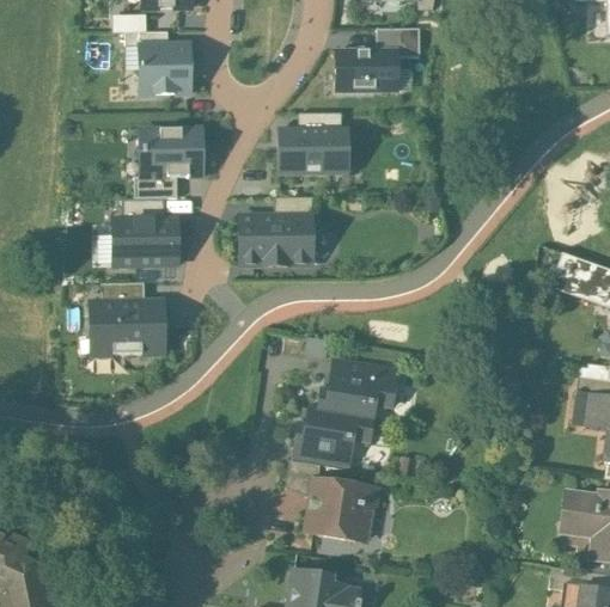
[(335,47),(336,93),(400,91),(400,46),(335,47)]
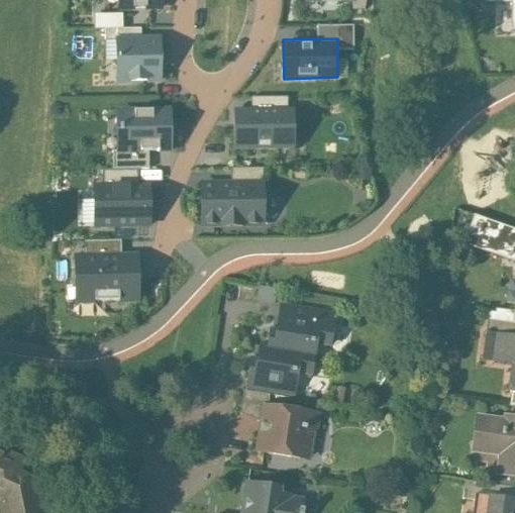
[(162,39),(122,40),(123,77),(162,76),(162,39)]
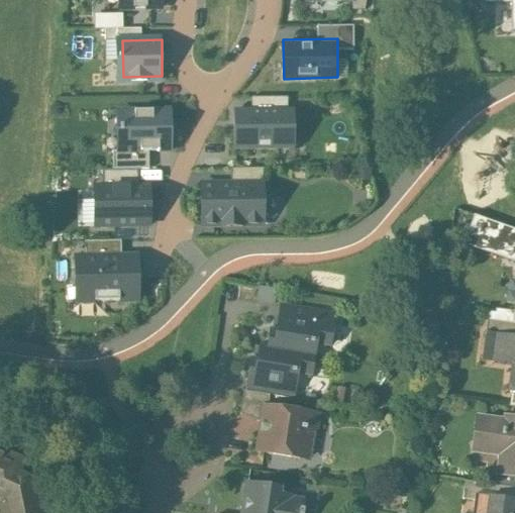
[(289,106),(289,94),(252,95),(252,107),(289,106)]
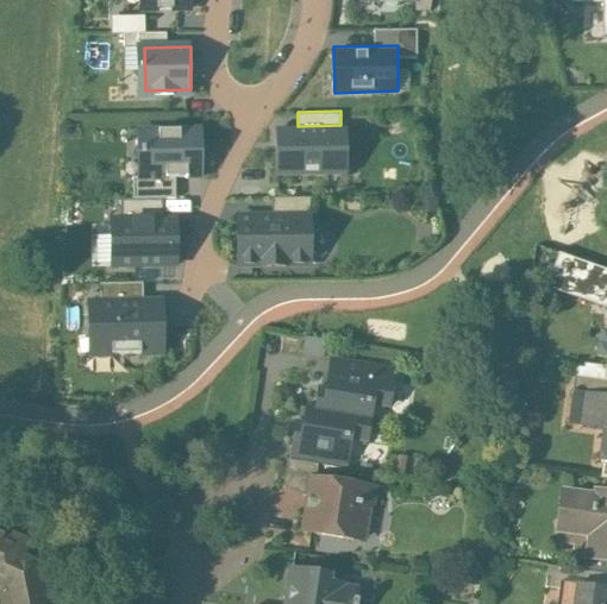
[(340,125),(298,126),(276,126),(277,174),(349,172),(348,125),(340,125)]
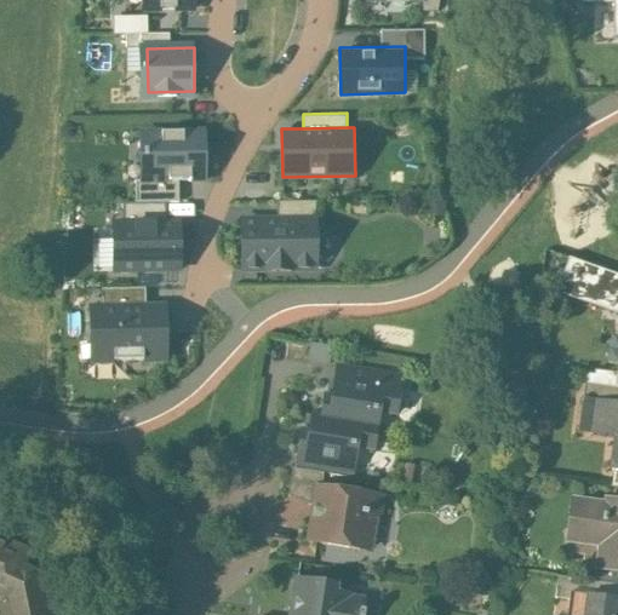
[(205,130),(146,131),(147,178),(147,179),(181,178),(205,178),(205,130)]
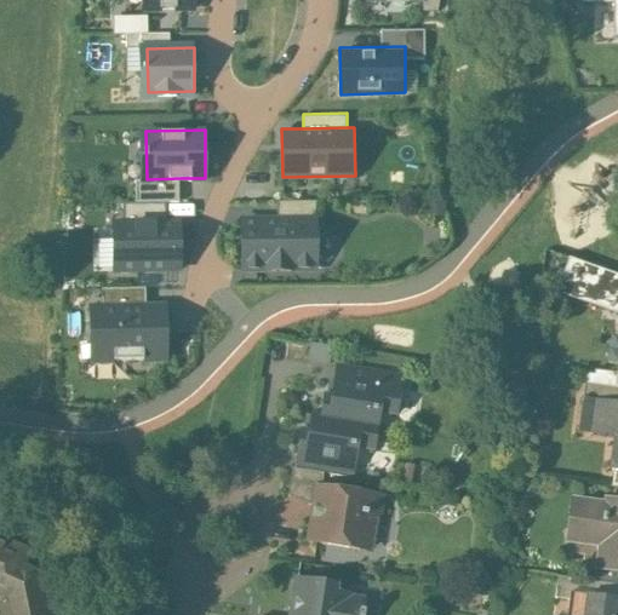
[(181,200),(181,178),(147,179),(147,178),(137,178),(137,200),(167,200),(181,200)]
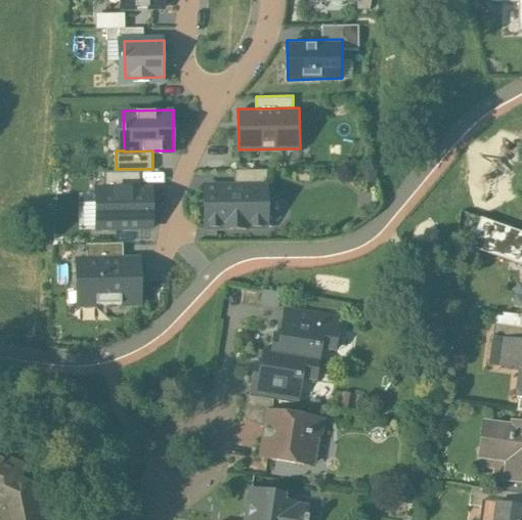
[(235,168),(235,184),(267,184),(267,185),(272,185),(272,168),(235,168)]
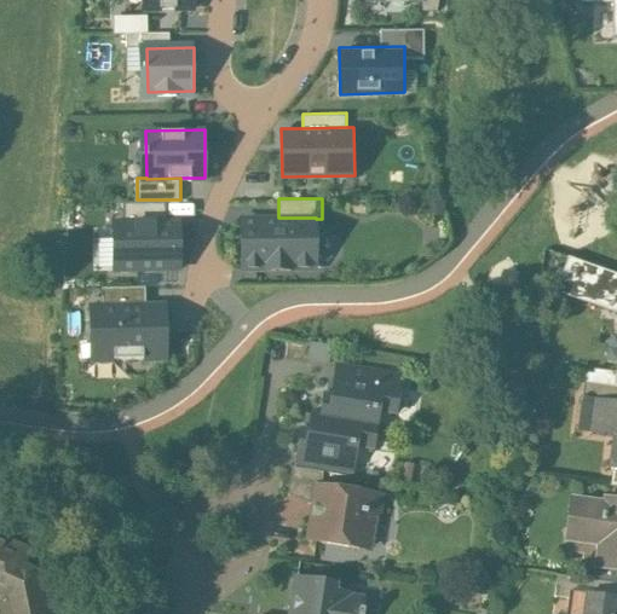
[(168,219),(167,200),(137,200),(124,201),(125,220),(168,219)]
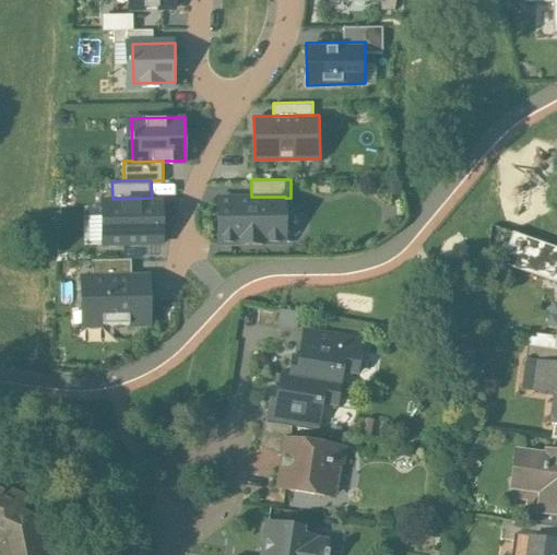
[(251,197),(220,197),(221,240),(243,240),(243,243),(264,243),(264,240),(285,240),(285,198),(285,197),(251,197)]
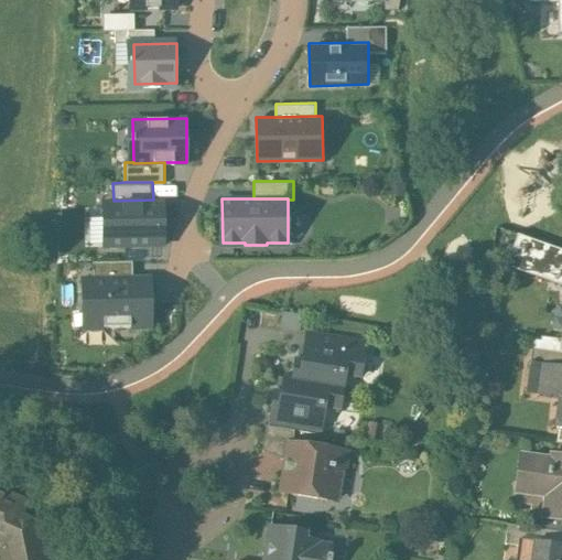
[(114,201),(105,201),(105,245),(164,244),(164,200),(153,200),(114,201)]
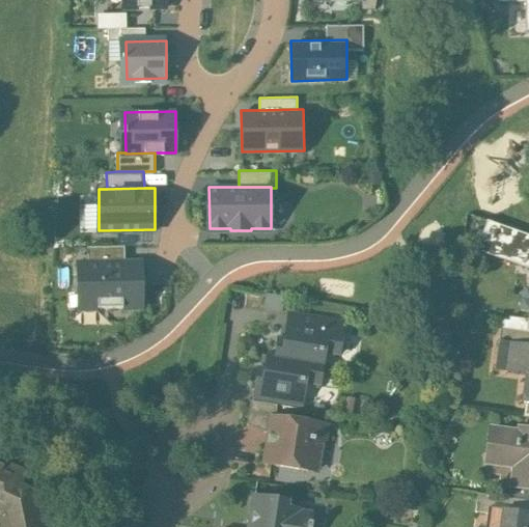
[(528,232),(488,218),(477,249),(528,266),(528,232)]
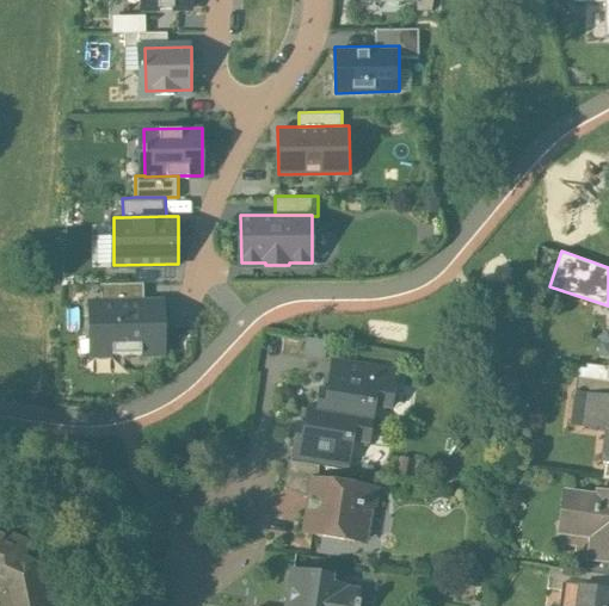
[(145,300),(145,282),(102,282),(103,301),(145,300)]
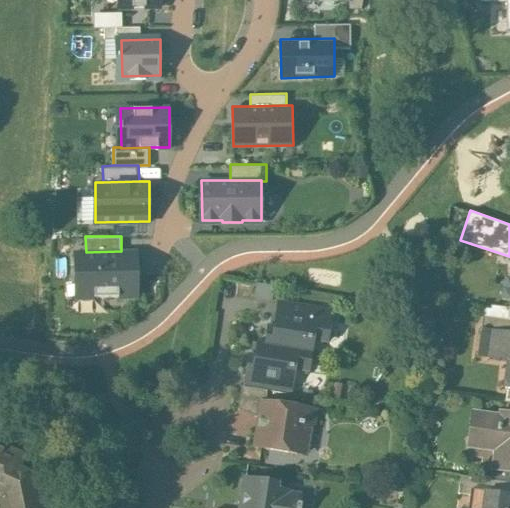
[(137,251),(121,251),(86,252),(77,252),(77,296),(137,295),(137,251)]
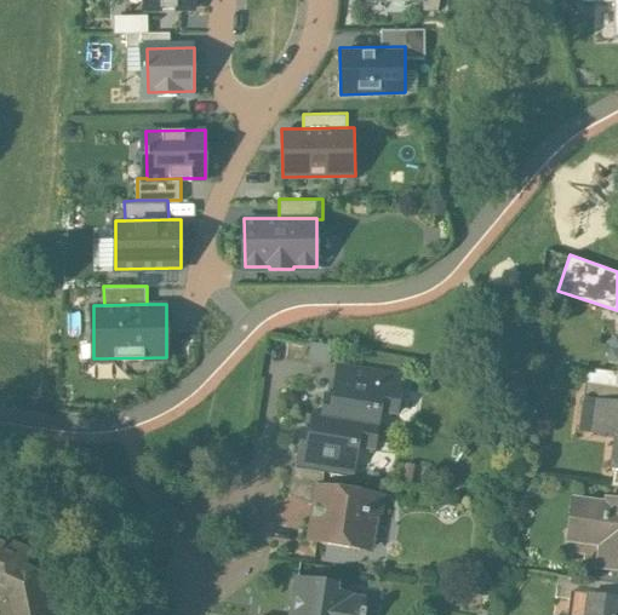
[(402,374),(339,363),(337,378),(400,388),(402,374)]
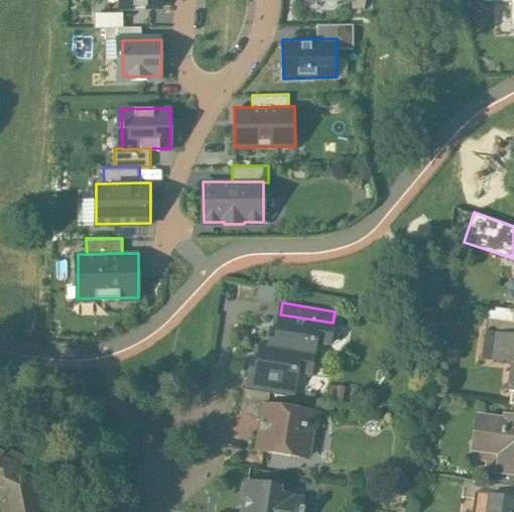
[(333,323),(280,314),(278,329),(272,328),(269,345),(261,344),(261,345),(313,353),(315,340),(330,343),(333,323)]
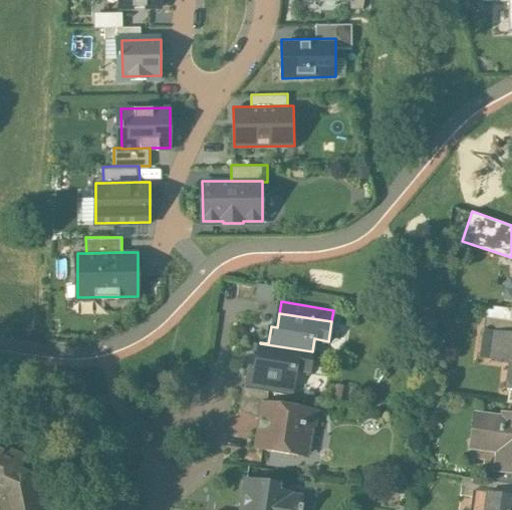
[(511,319),(510,319),(485,316),(484,328),(511,331),(511,319)]
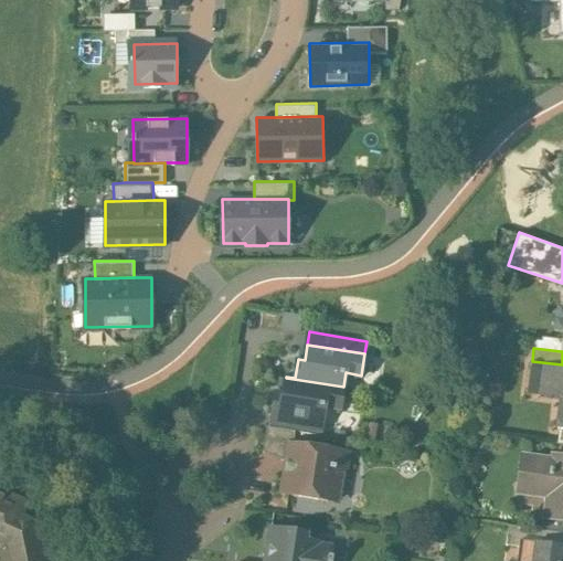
[(562,364),(532,361),(531,362),(541,364),(538,389),(562,392),(562,425),(561,425),(560,427),(562,427),(562,364)]
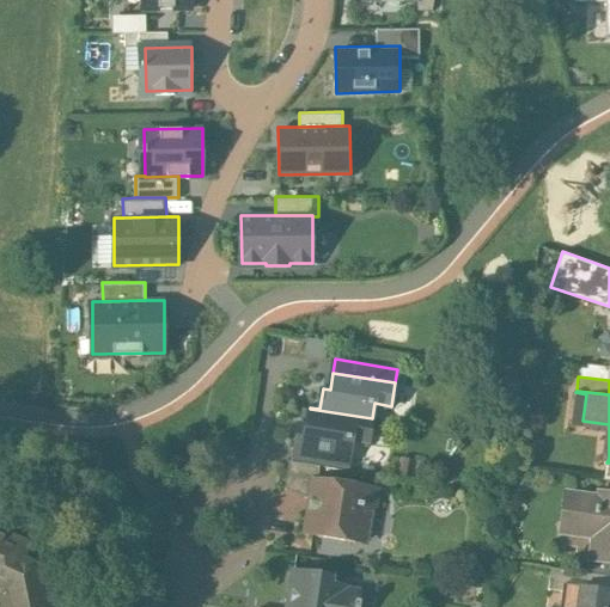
[(310,409),(307,424),(300,423),(297,446),(351,454),(353,437),(368,441),(372,418),(310,409)]
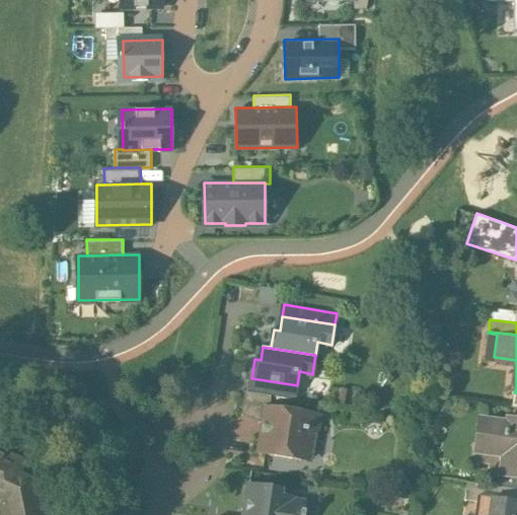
[(297,385),(251,378),(249,390),(272,393),(295,397),(297,385)]
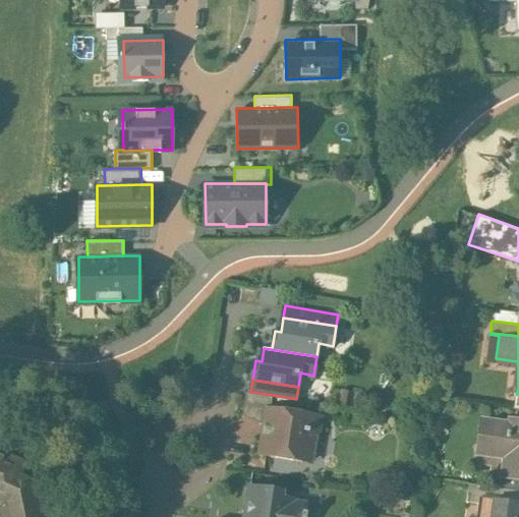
[(250,392),(246,391),(243,414),(262,421),(265,422),(268,407),(271,407),(273,395),(250,392)]
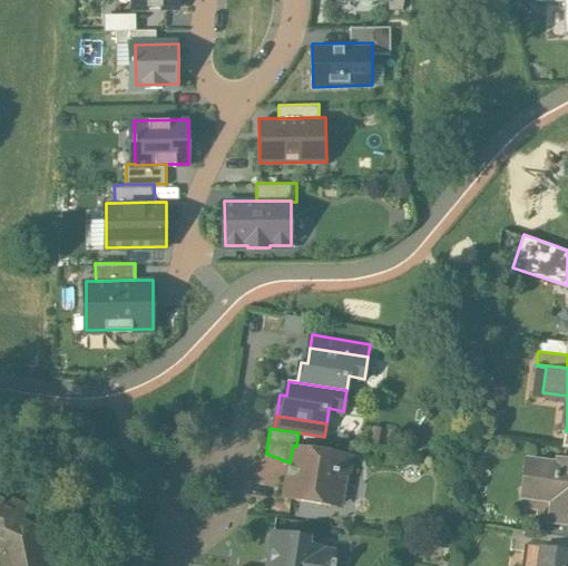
[(296,446),(293,446),(290,462),(285,496),(339,504),(343,474),(349,474),(352,455),(296,446)]
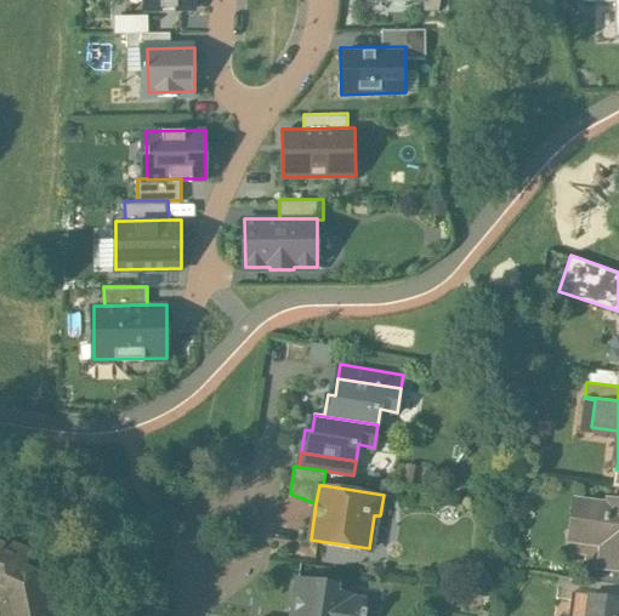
[(618,500),(612,498),(611,503),(578,500),(574,530),(607,535),(602,564),(618,565),(618,500)]
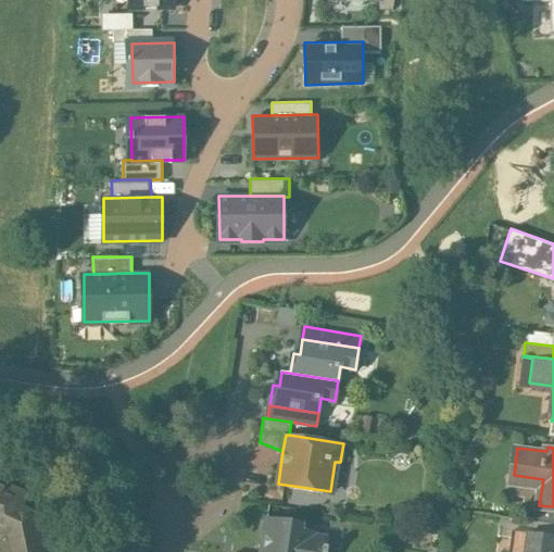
[(0,528),(8,532),(10,528),(15,531),(19,551),(49,551),(46,536),(37,537),(32,511),(21,505),(27,490),(17,486),(16,488),(10,486),(13,478),(0,472),(0,528)]
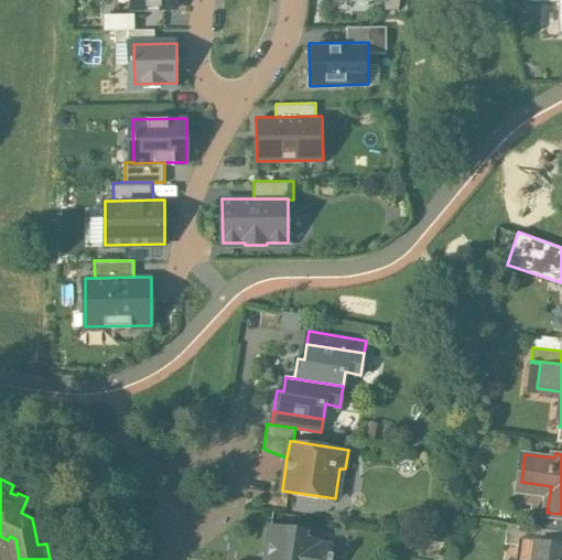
[(561,514),(547,513),(544,512),(542,527),(561,529),(561,514)]
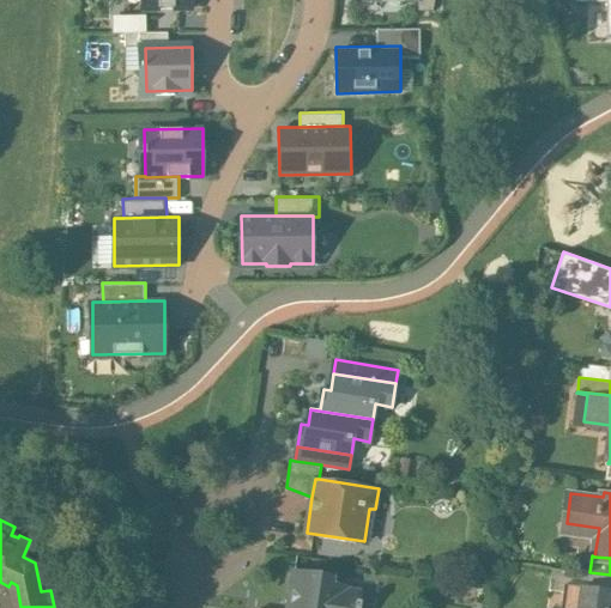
[(610,575),(590,572),(554,567),(550,588),(563,590),(564,583),(610,589),(610,575)]
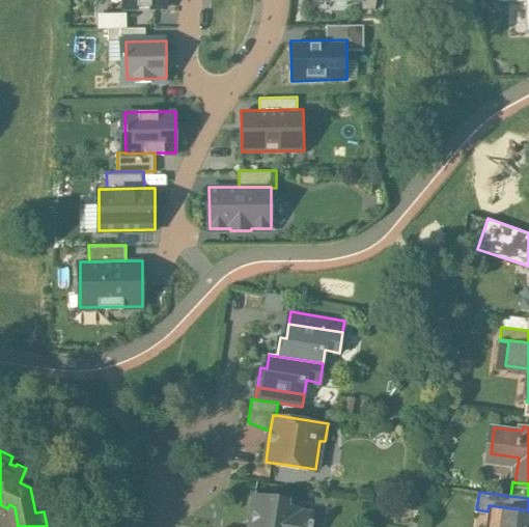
[(280,499),(255,495),(250,526),(312,526),(314,521),(309,521),(311,511),(301,510),(301,508),(279,505),(280,499)]
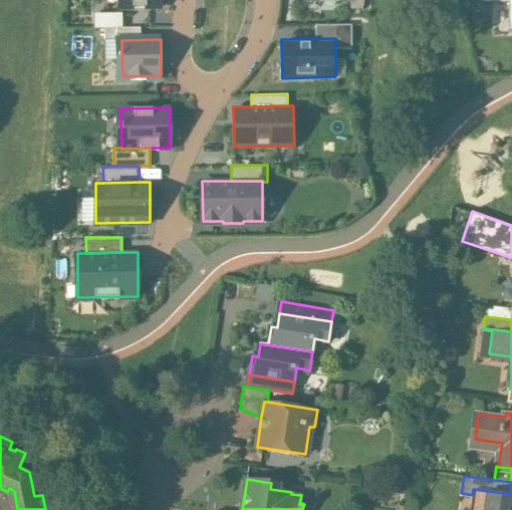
[(511,494),(473,489),(472,495),(470,509),(511,509),(511,494)]
